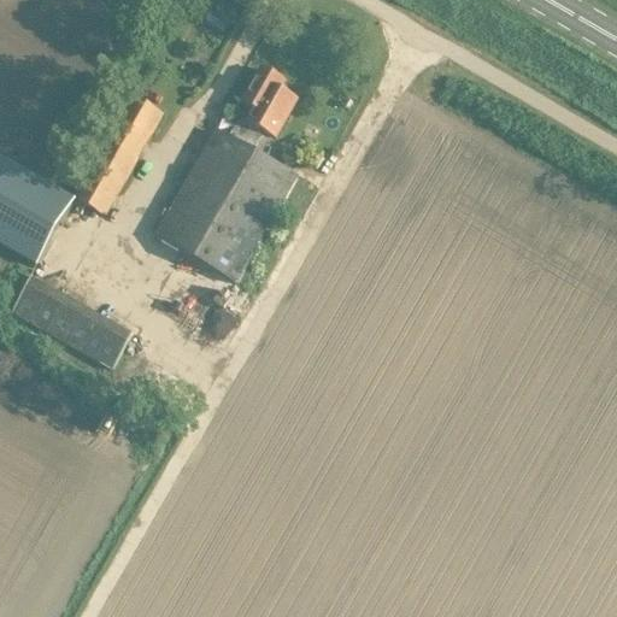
[(1,47),(0,48),(0,156),(72,198),(119,115),(1,47)]
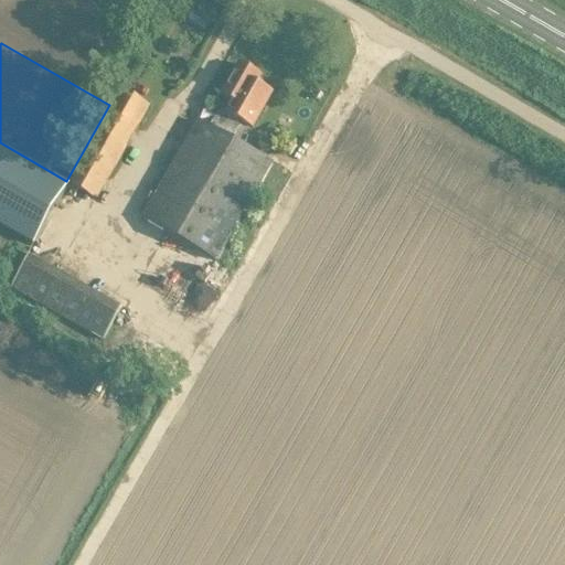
[(220,92),(230,97),(224,107),(219,104),(208,124),(196,117),(140,214),(213,256),(268,159),(227,136),(238,116),(249,123),(269,89),(253,81),(257,73),(237,61),(220,92)]
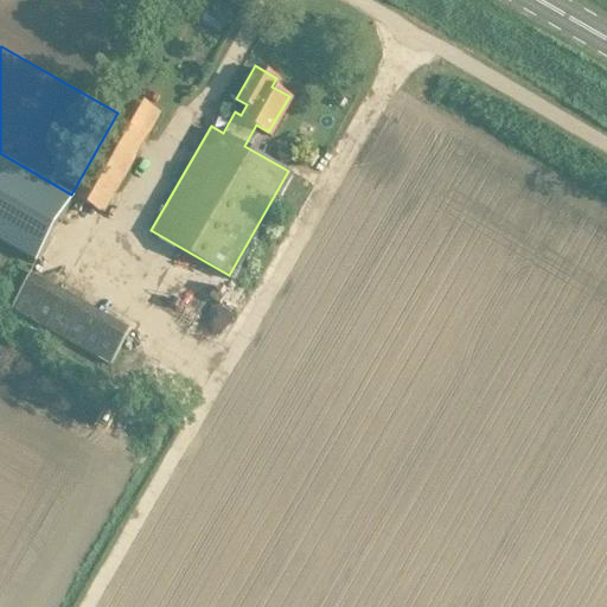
[(142,91),(93,199),(115,209),(165,101),(142,91)]
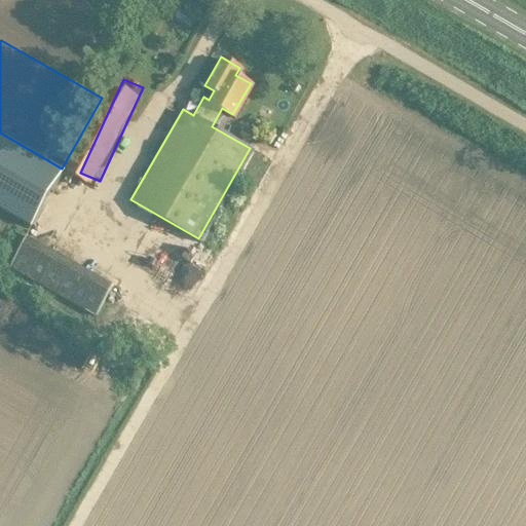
[(62,168),(0,133),(0,208),(29,225),(62,168)]
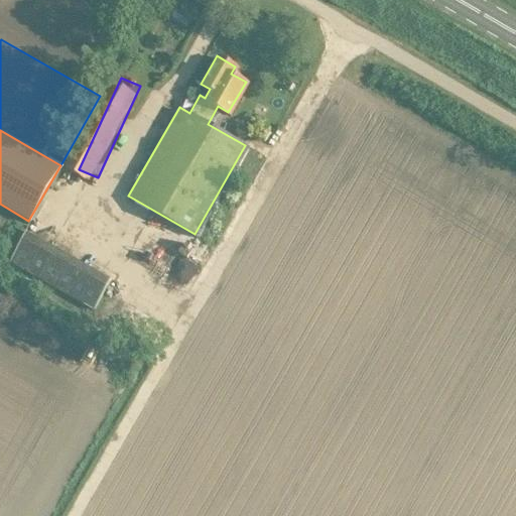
[(23,230),(6,258),(91,306),(107,278),(46,243),(23,230)]
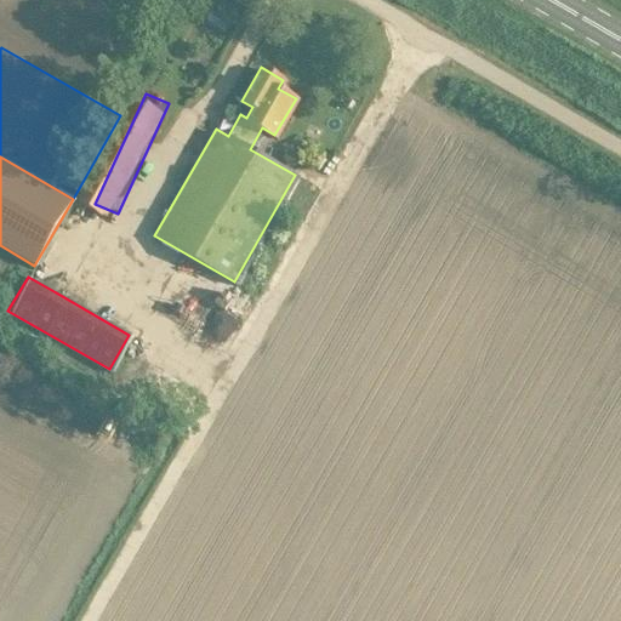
All buildings are outlined.
